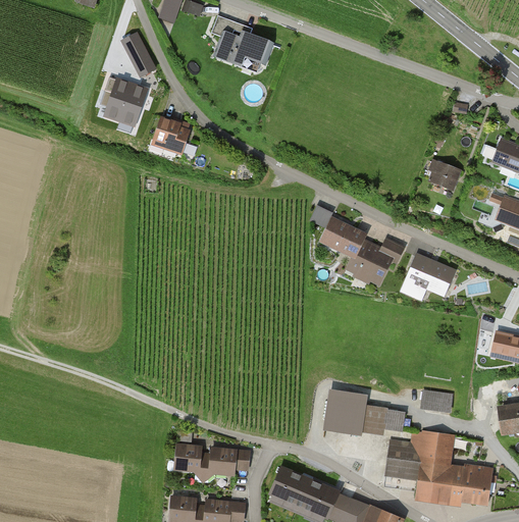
[(94,8),(96,0),(74,0),(74,3),(94,8)]
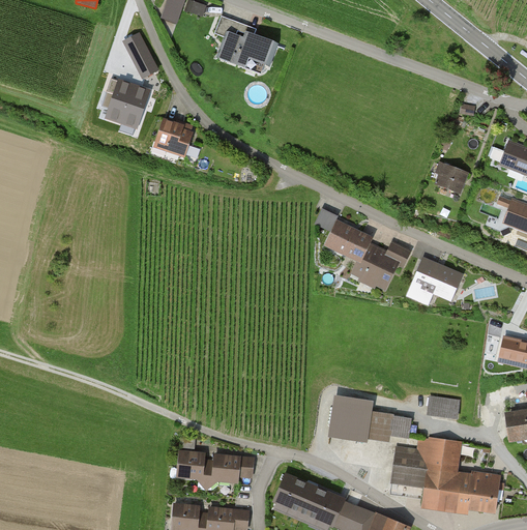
[(183,0),(165,0),(158,20),(175,26),(183,0)]
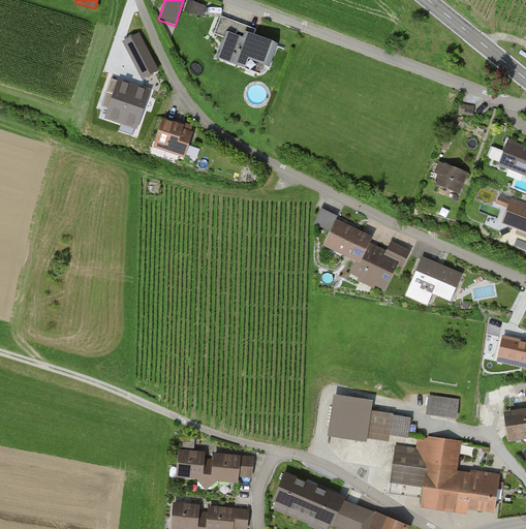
[(204,7),(191,3),(187,14),(199,19),(204,7)]
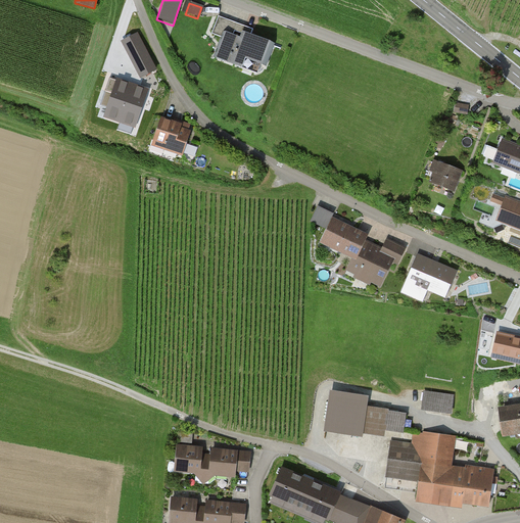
[(252,30),(216,15),(208,34),(218,37),(209,57),(239,68),(243,59),(265,66),(273,44),(249,36),(252,30)]
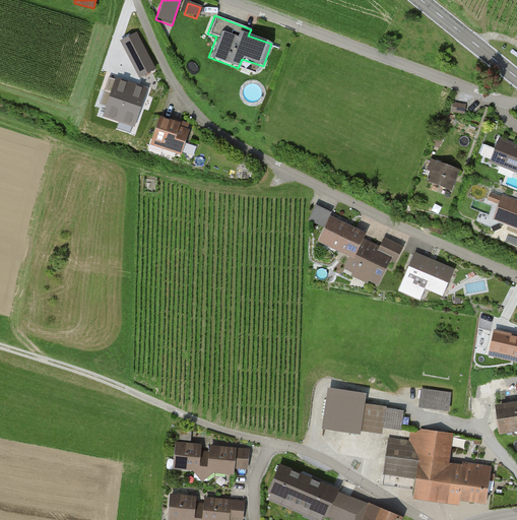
[(136,77),(137,56),(113,55),(112,76),(136,77)]
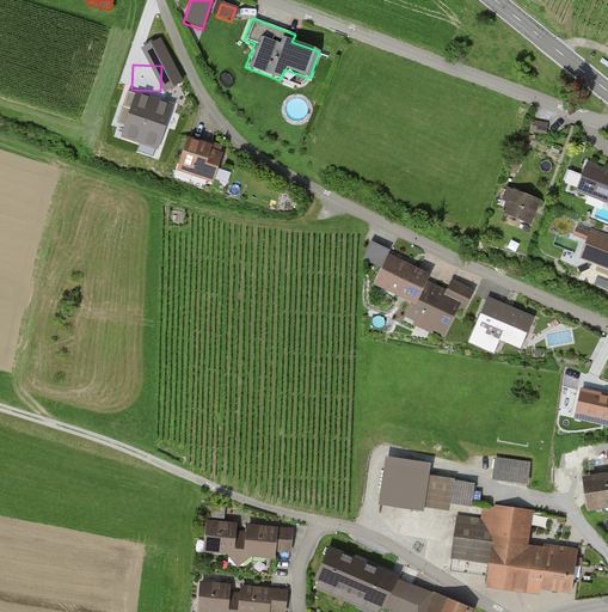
[(530,120),(529,130),(547,132),(547,122),(530,120)]
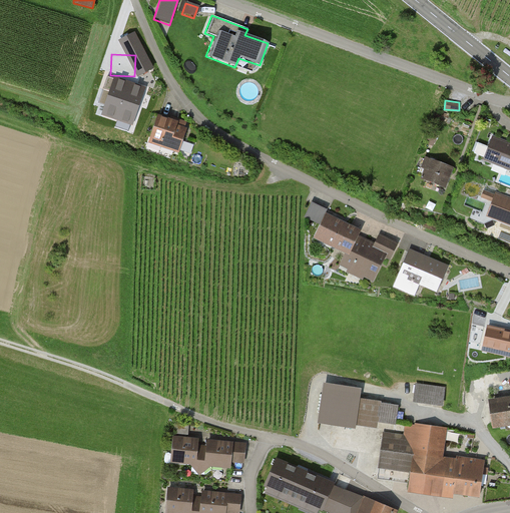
[(187,124),(158,114),(148,143),(177,153),(187,124)]
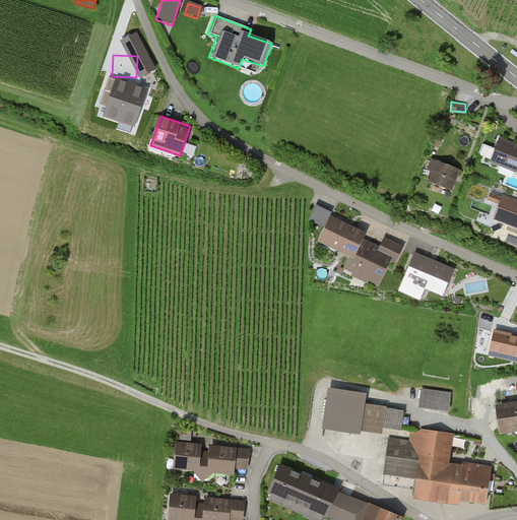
[(516,145),(496,138),(488,163),(516,172),(516,145)]
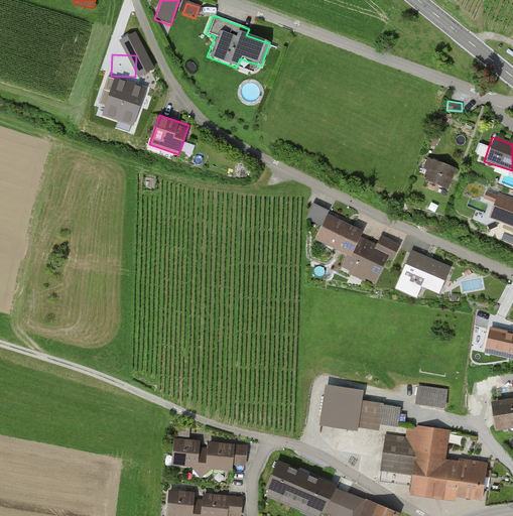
[(449,187),(456,168),(430,159),(423,178),(449,187)]
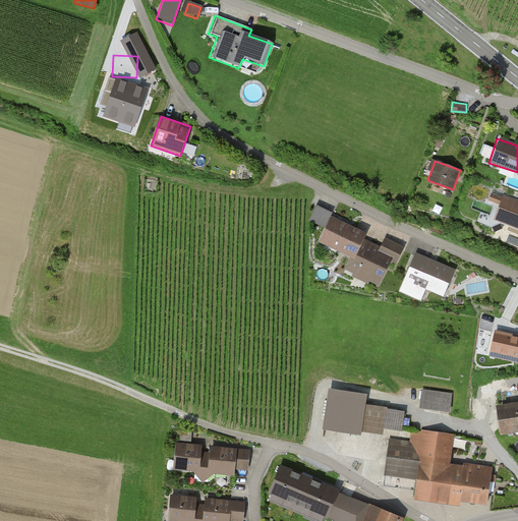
[(517,201),(502,195),(493,219),(517,228),(517,201)]
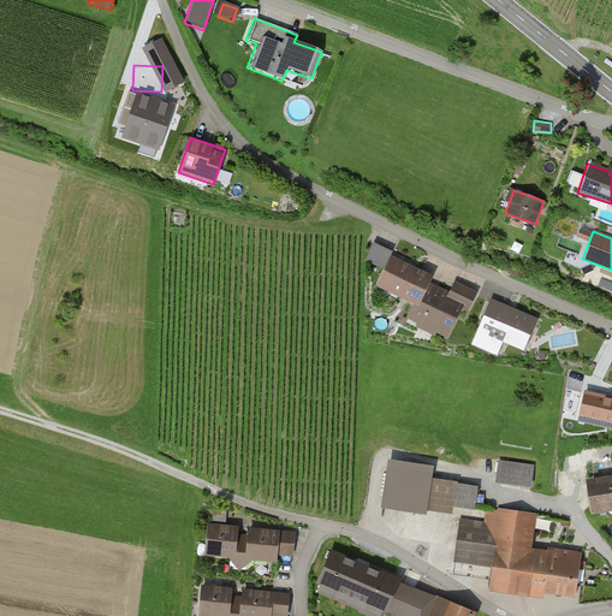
[(385,270),(391,255),(393,250),(373,242),(364,260),(385,270)]
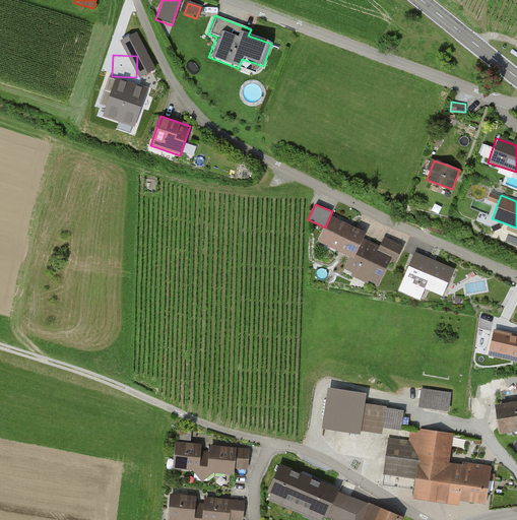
[(366,232),(330,215),(325,228),(319,240),(350,254),(354,256),(363,238),(366,232)]
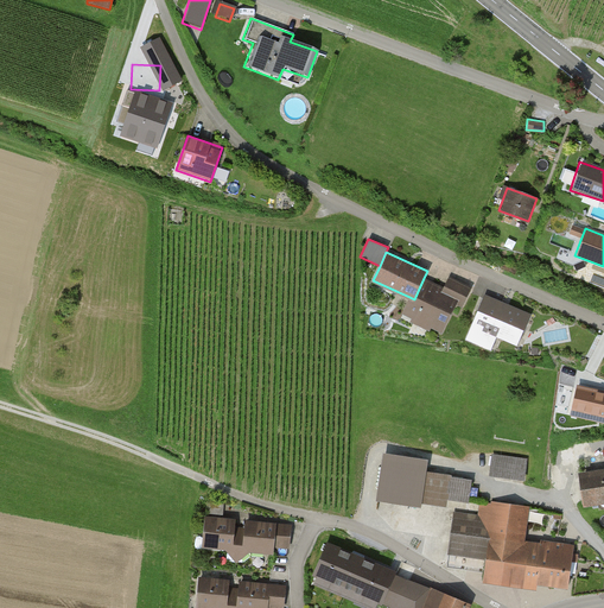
[(424,278),(414,299),(409,297),(402,314),(443,333),(457,304),(462,306),(471,287),(449,278),(444,287),(424,278)]
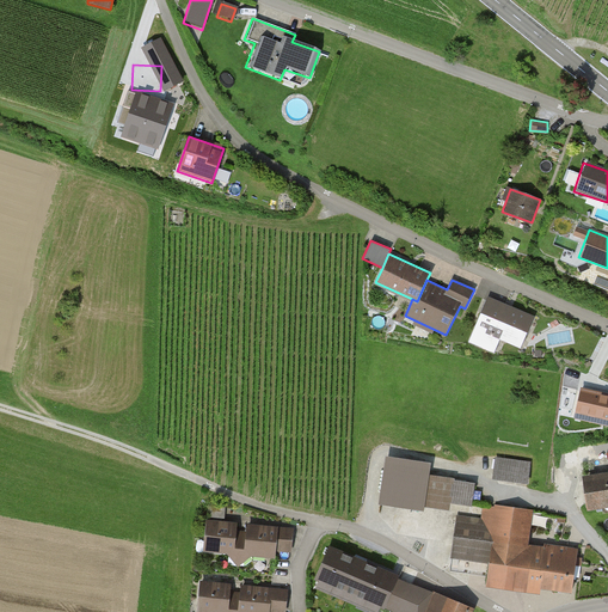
[(535,316),(487,297),(470,342),(495,353),(501,340),(522,349),(535,316)]
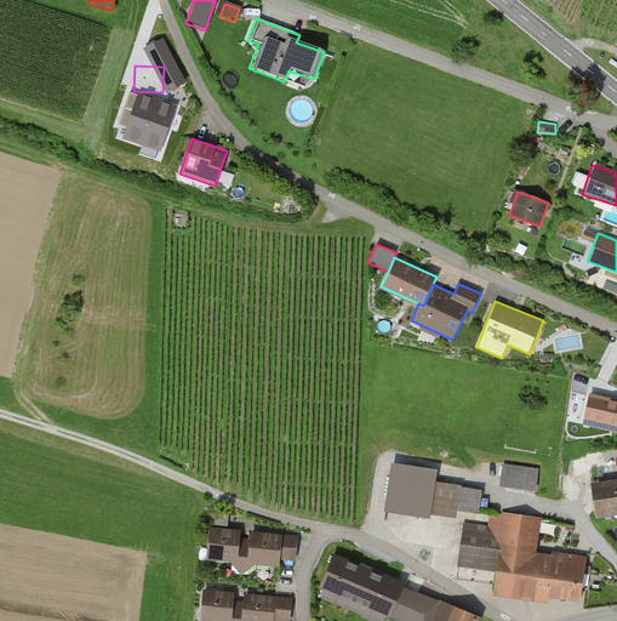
[(596,389),(583,385),(578,403),(616,416),(616,398),(609,396),(596,389)]
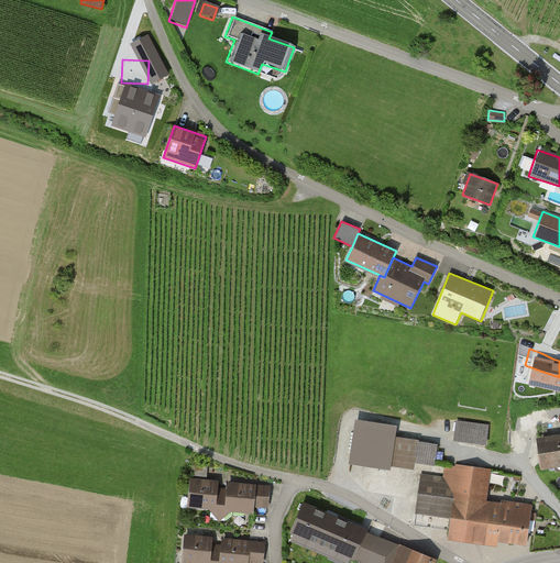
[(486,424),(456,422),(453,441),(484,444),(486,424)]
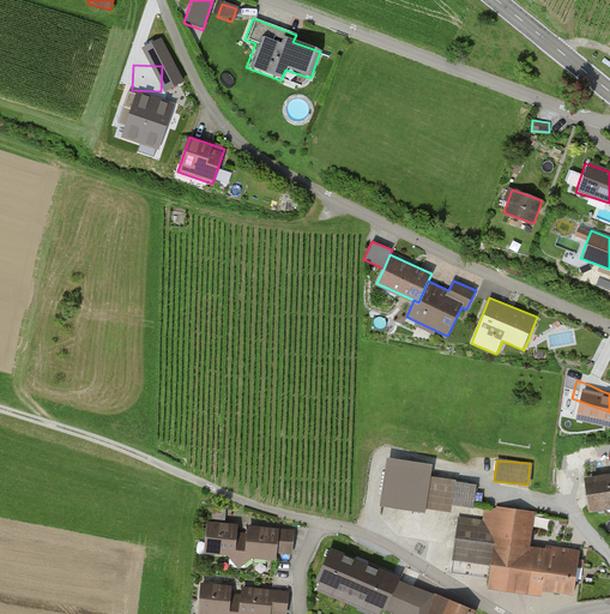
[(476,485),(429,477),(430,470),(384,462),(379,512),(422,519),(424,507),(471,513),(476,485)]
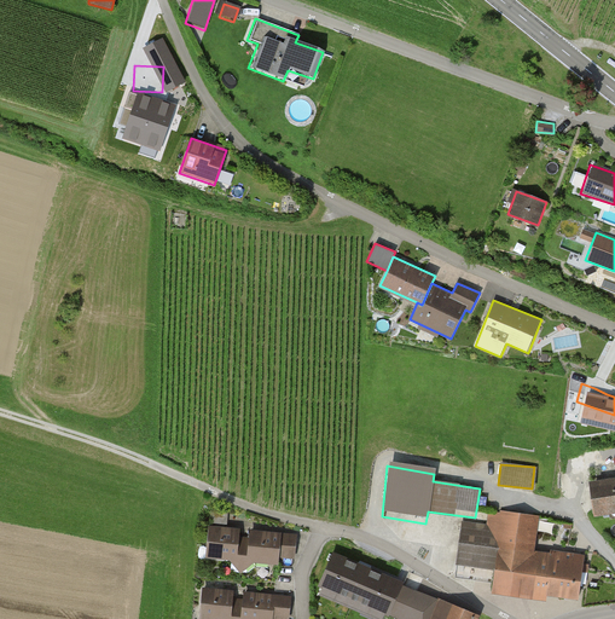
[(614,476),(590,481),(596,519),(614,515),(614,476)]
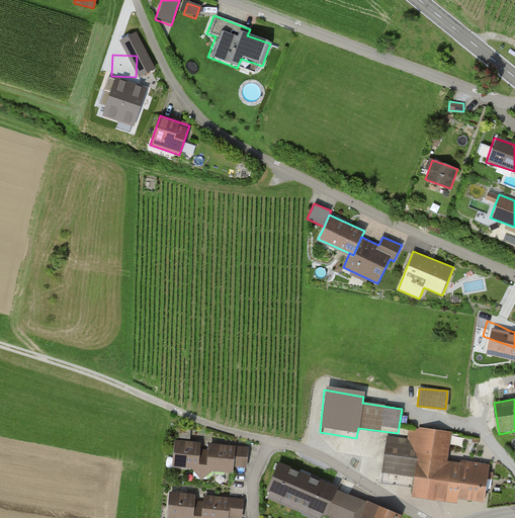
[(415,475),(413,496),(485,502),(489,465),(448,461),(450,432),(408,429),(407,439),(385,437),(382,471),(415,475)]
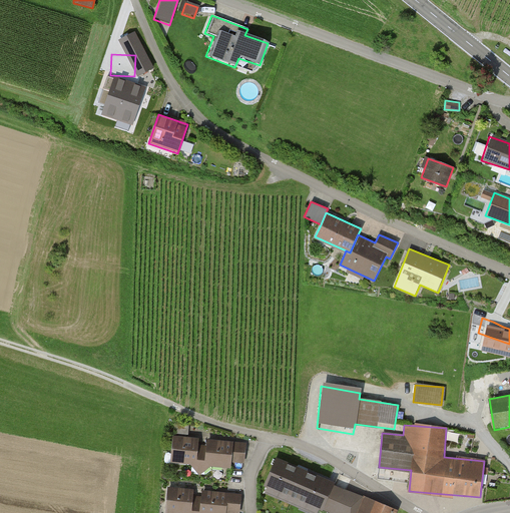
[(209,440),(173,436),(171,460),(207,463),(209,440)]
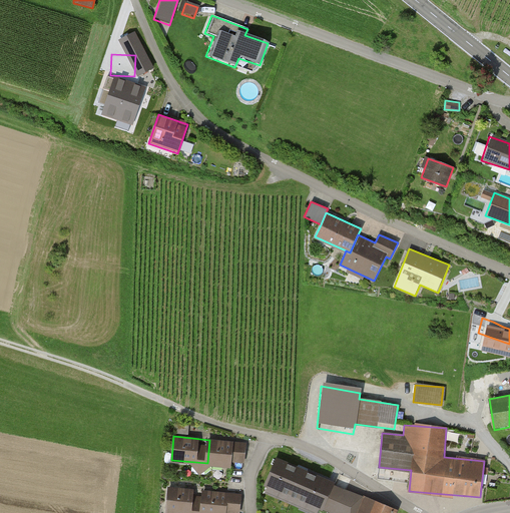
[(245,443),(209,440),(207,463),(243,467),(245,443)]
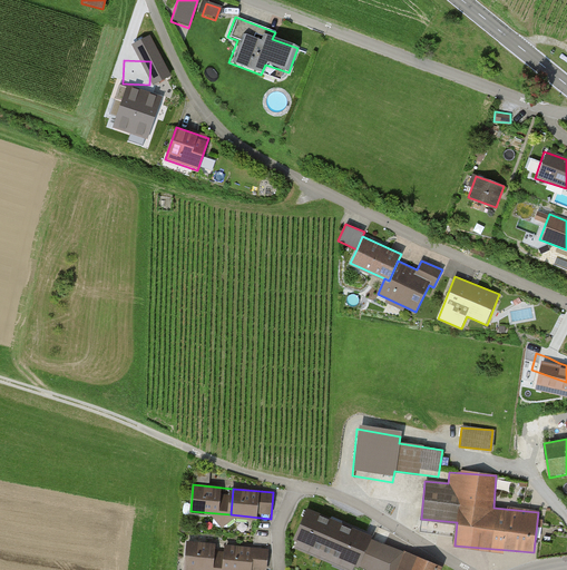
[(355,569),(370,538),(305,507),(290,543),(350,569),(355,569)]
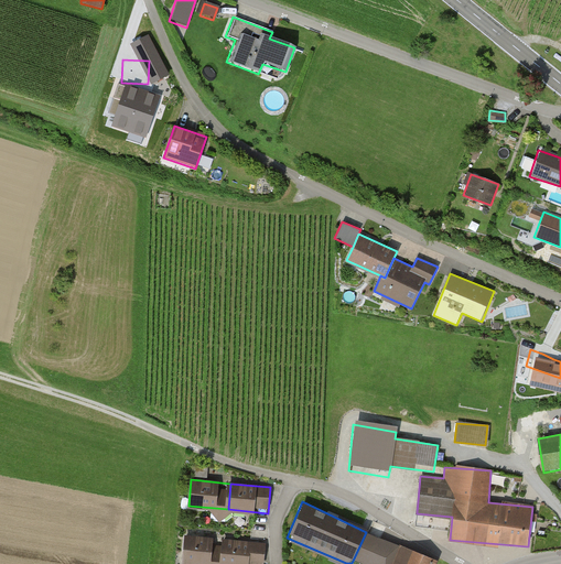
[(263,563),(266,542),(184,534),(181,563),(193,563),(263,563)]
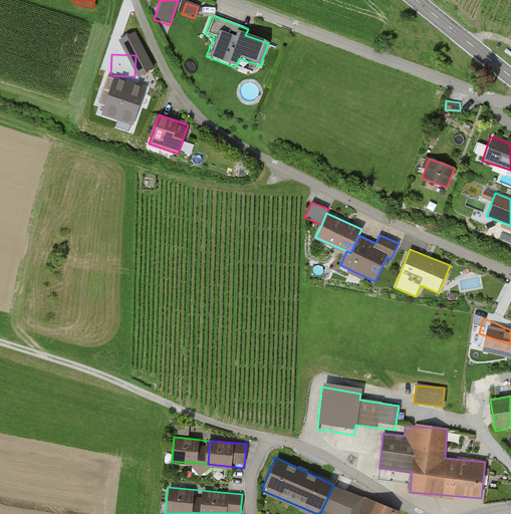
[(353,513),(397,513),(398,512),(360,498),(353,513)]
